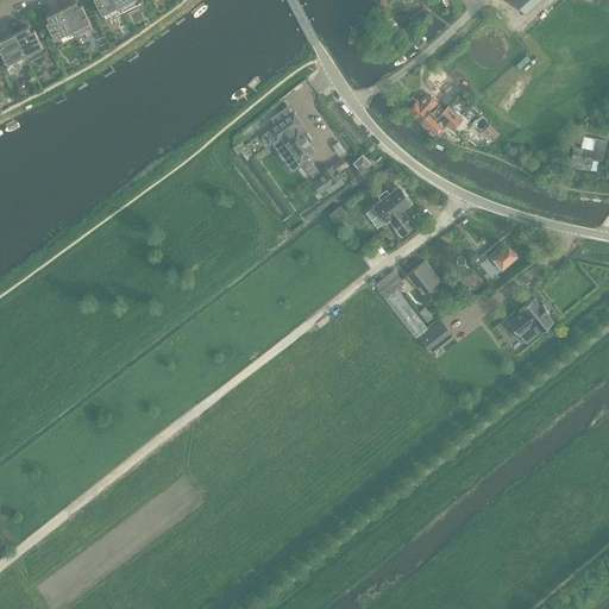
[(119,6),(117,0),(94,0),(102,14),(119,6)]
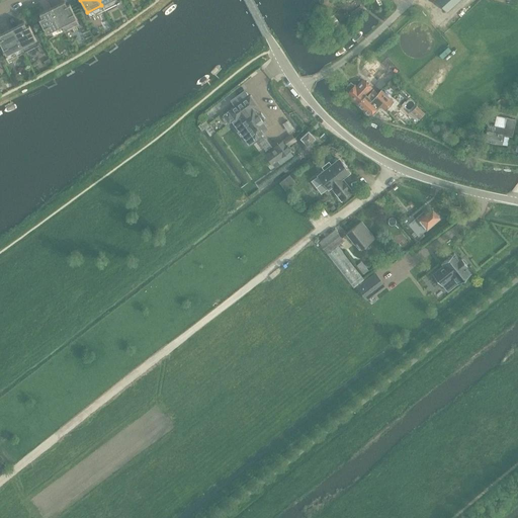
[(435,0),(436,0),(447,12),(459,0),(435,0)]
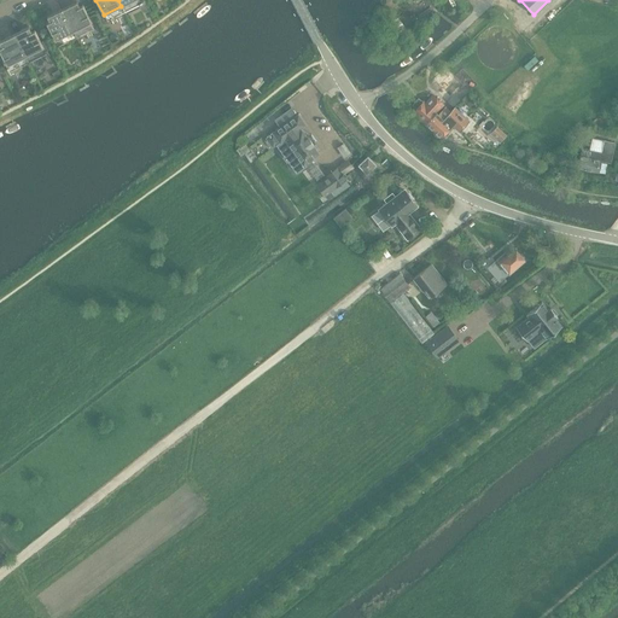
[(91,22),(83,7),(81,9),(77,4),(63,11),(74,31),(91,22)]
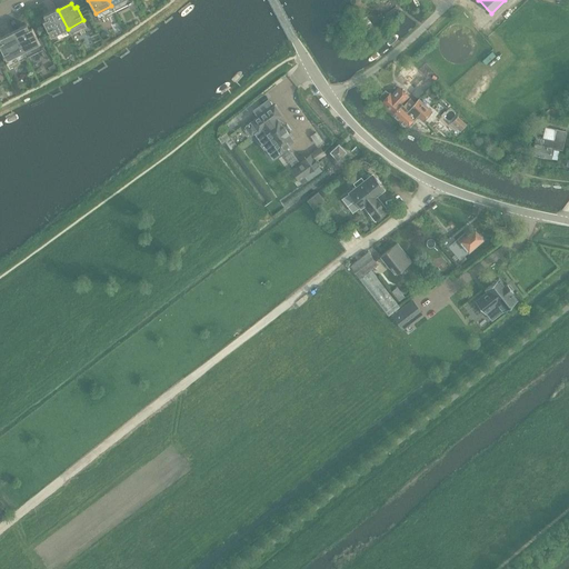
[(68,29),(58,10),(45,17),(47,21),(45,23),(51,37),(68,29)]
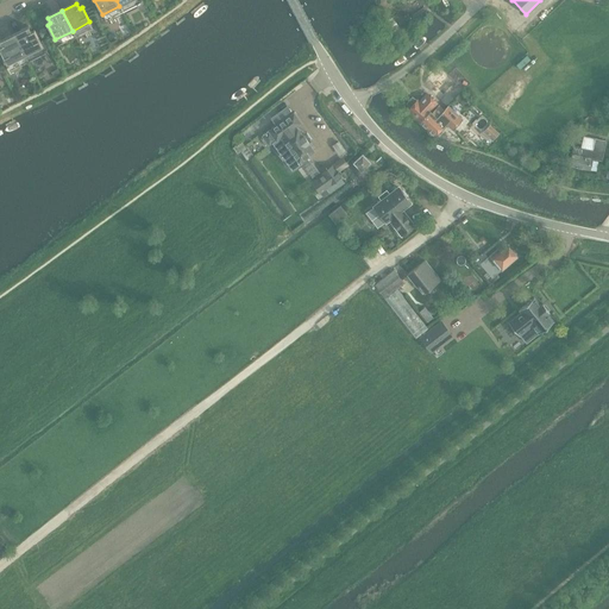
[(43,46),(35,32),(32,33),(30,27),(14,36),(25,56),(43,46)]
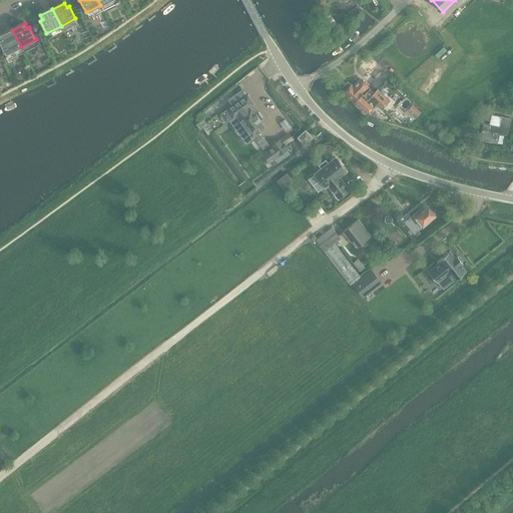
[(417,23),(415,23),(412,23),(409,23),(407,24),(404,26),(402,27),(400,29),(399,31),(397,34),(397,36),(396,39),(396,42),(396,44),(397,47),(398,49),(400,52),(401,54),(403,56),(406,57),(408,58),(411,59),(413,59),(416,59),(419,59),(421,58),(423,57),(426,55),(428,53),(429,51),(431,49),(432,46),(432,44),(432,41),(432,38),(432,35),(430,33),(429,30),(427,28),(425,26),(423,25),(420,24),(417,23)]
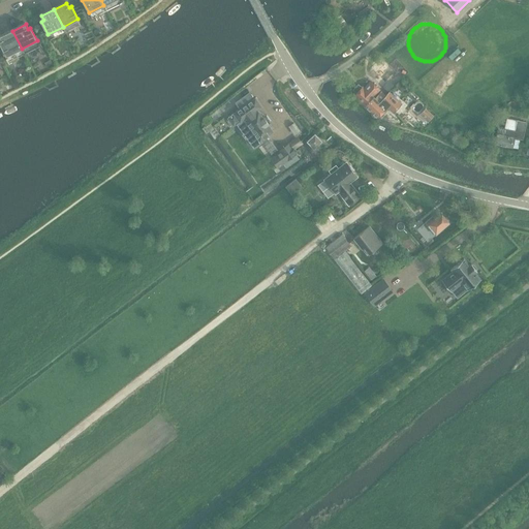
[(22,49),(12,31),(0,36),(2,41),(0,42),(0,43),(6,56),(22,49)]
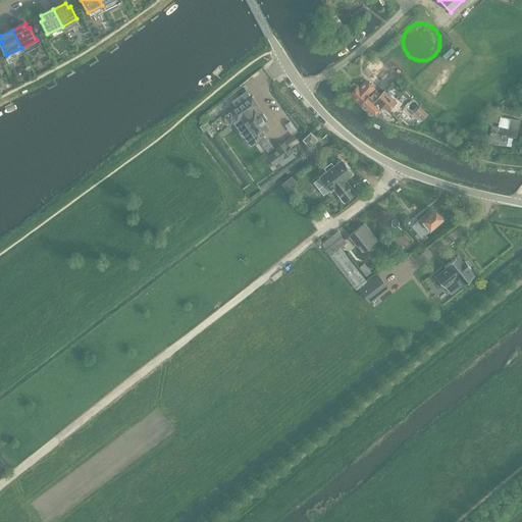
[(371,60),(368,56),(360,63),(364,67),(371,60)]
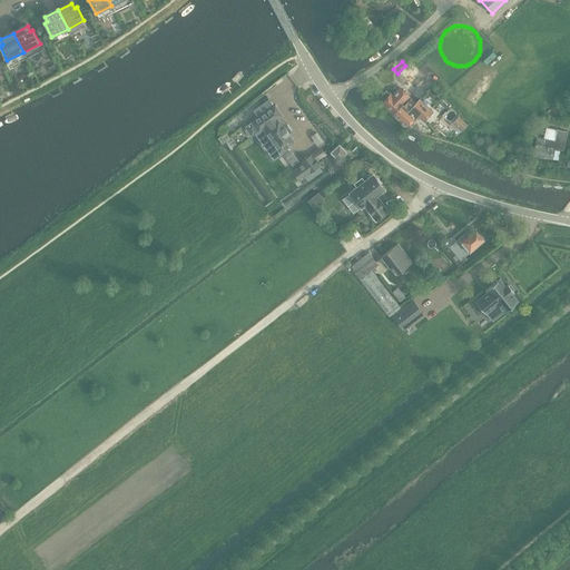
[(386,91),(381,98),(384,101),(382,104),(393,115),(404,102),(410,97),(409,97),(400,88),(393,95),(391,94),(390,95),(386,91)]
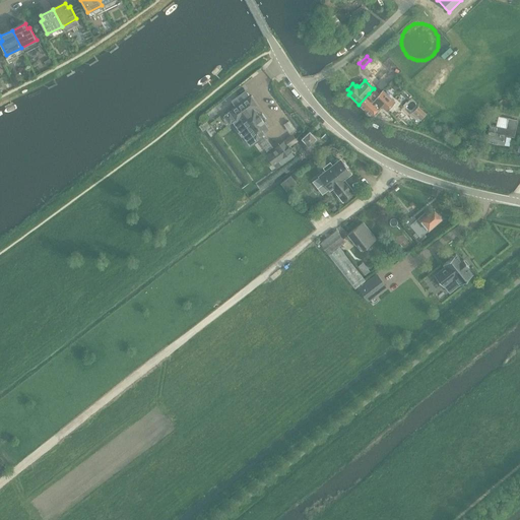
[(383,80),(377,85),(381,89),(386,84),(383,80)]
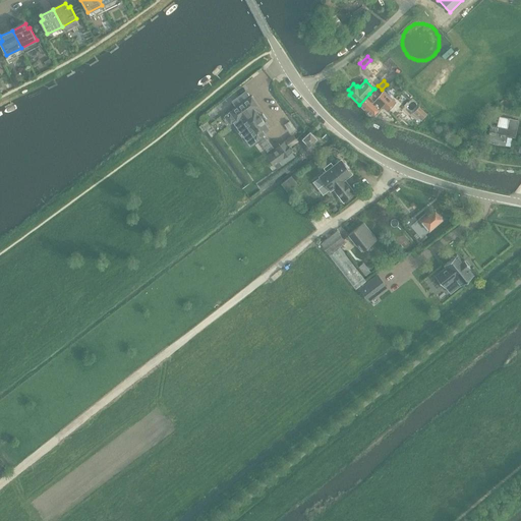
[(395,81),(391,85),(396,91),(400,87),(395,81)]
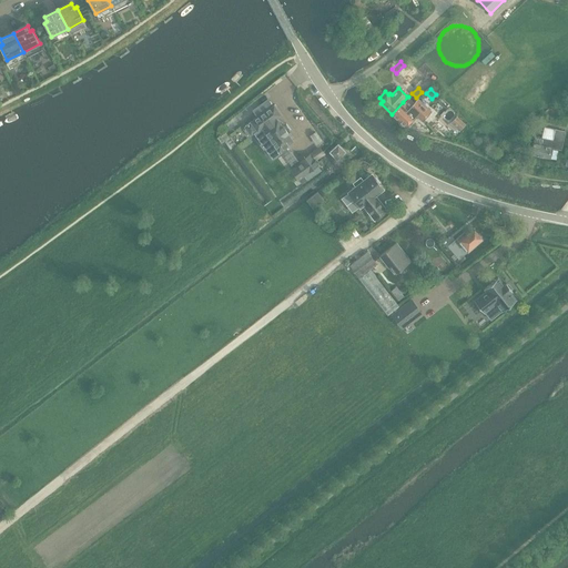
[(403,102),(392,114),(406,127),(416,117),(422,121),(430,111),(418,100),(415,103),(409,98),(405,103),(403,102)]
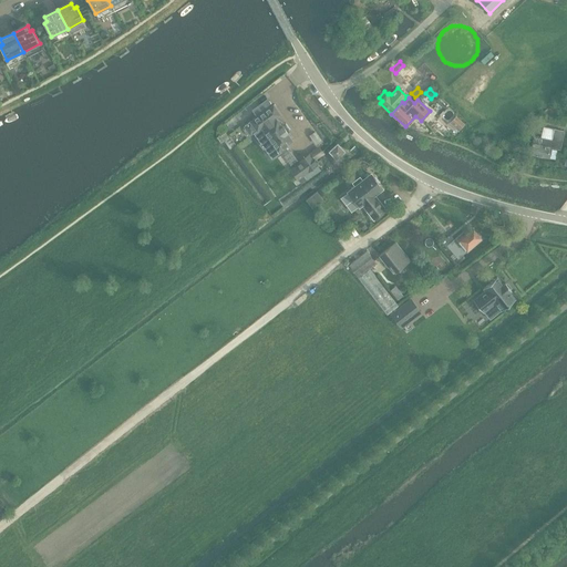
[(250,122),(244,127),(245,130),(244,131),(247,135),(248,134),(250,136),(254,133),(257,131),(263,126),(264,129),(263,130),(268,136),(266,138),(271,145),(274,144),(278,151),(279,151),(292,141),(287,134),(288,133),(282,126),(281,126),(277,120),(276,121),(275,119),(280,114),(274,105),(250,122)]
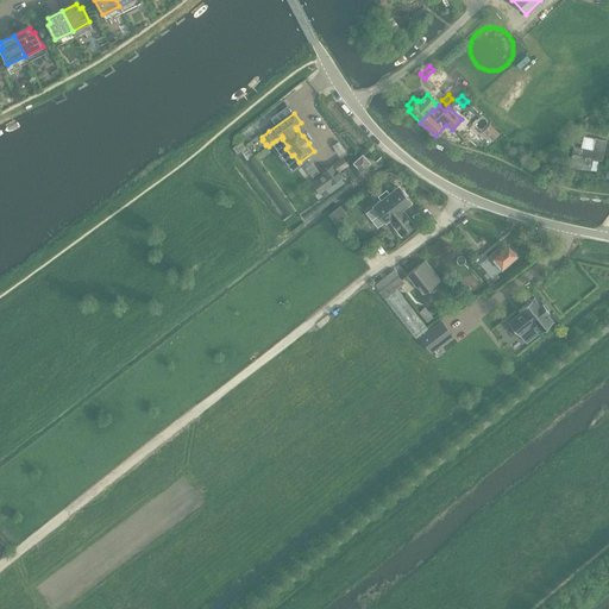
[(490,125),(485,131),(494,138),(498,133),(490,125)]
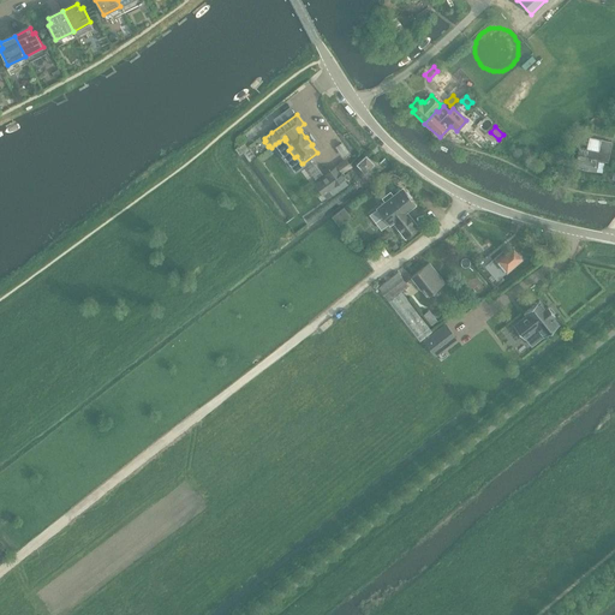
[(574,167),(595,172),(597,161),(608,163),(611,143),(589,138),(586,149),(579,148),(578,155),(574,167)]
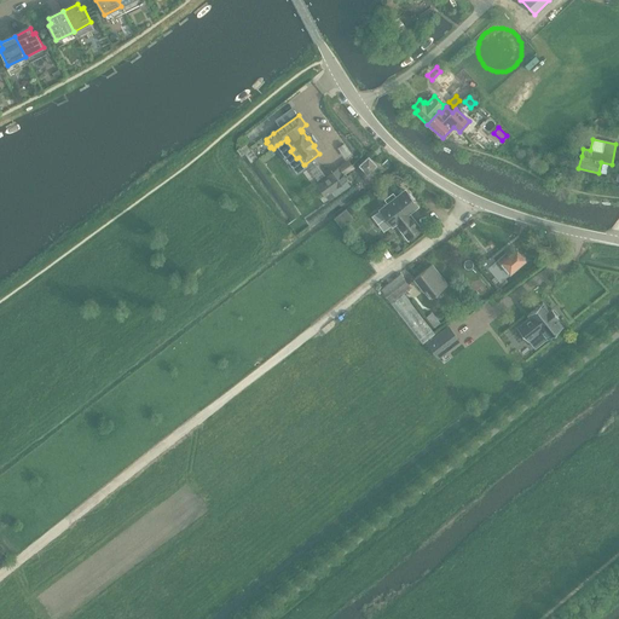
[(376,166),(369,158),(369,157),(359,166),(368,174),(376,166)]
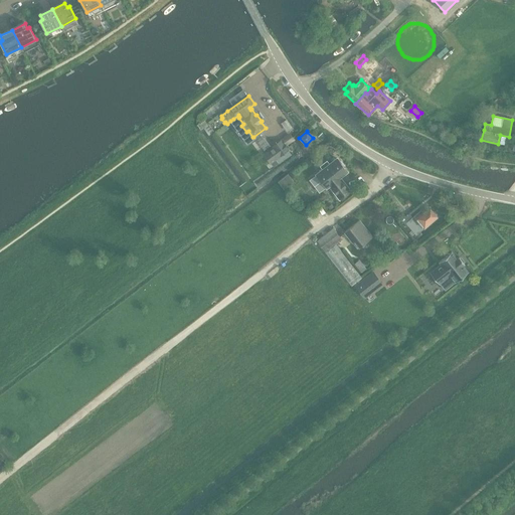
[(290,135),(283,140),(287,145),(294,140),(290,135)]
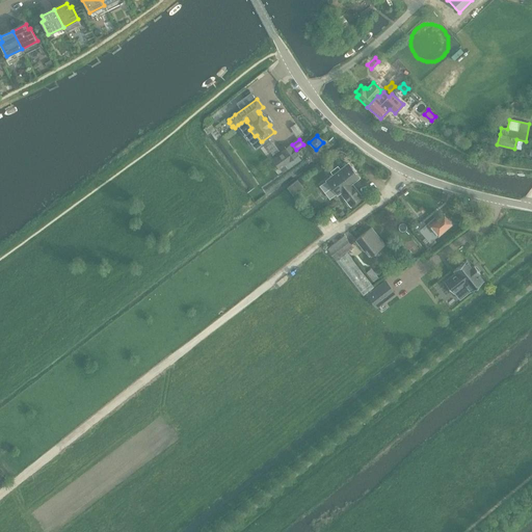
[(283,153),(273,160),(282,171),(287,168),(285,164),(297,155),(290,145),(282,151),(283,153)]
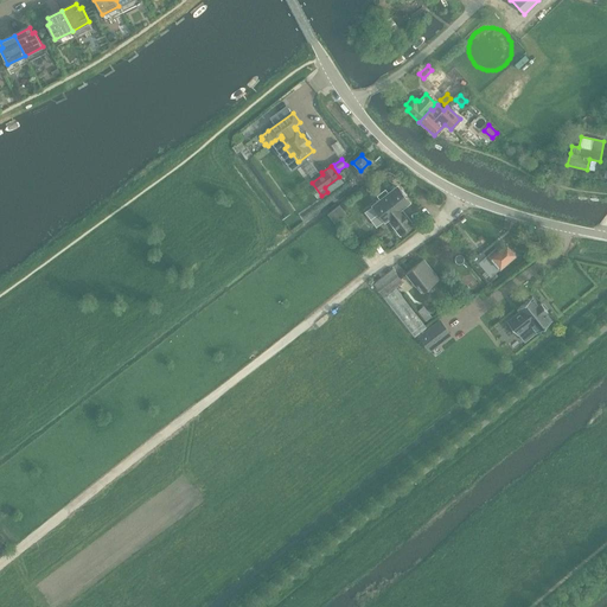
[(385,222),(388,219),(401,236),(414,225),(401,209),(410,202),(397,185),(388,192),(385,190),(377,196),(379,199),(372,205),(385,222)]
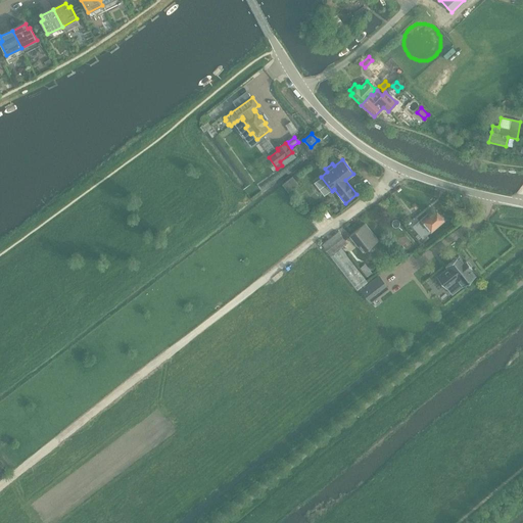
[(285,182),(282,185),(283,186),(288,193),(288,192),(291,190),(288,186),(295,181),(293,178),(292,177),(285,182)]
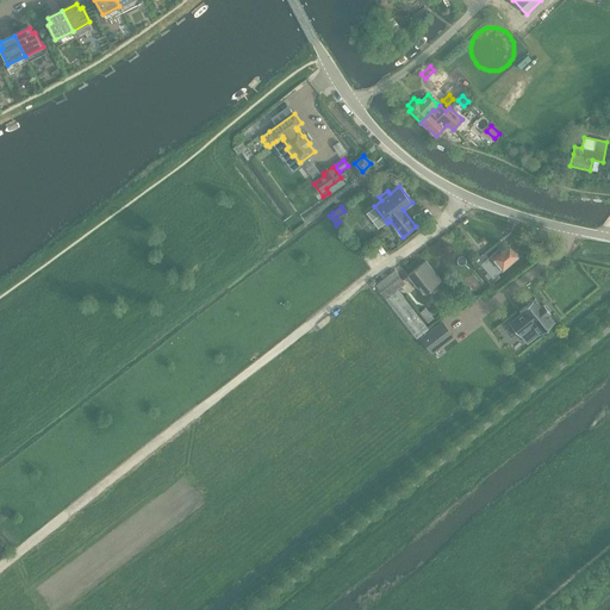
[(497,274),(518,257),(517,256),(517,254),(515,250),(512,250),(508,246),(500,251),(498,249),(484,262),(481,265),(487,272),(491,277),(487,279),(492,285),(500,278),(497,274)]
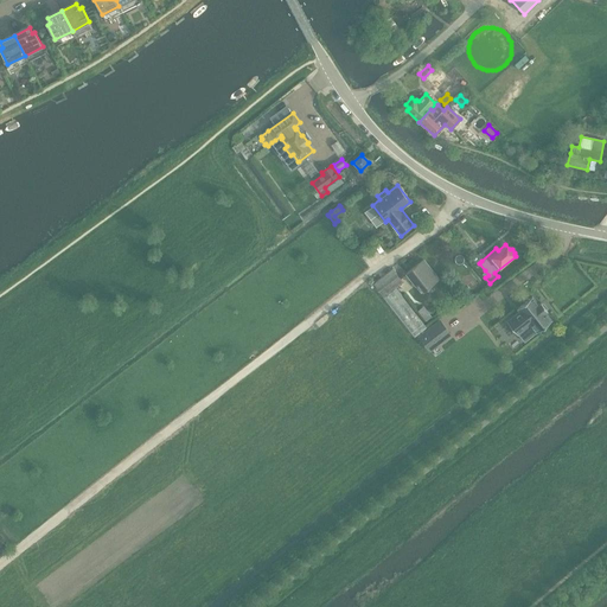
[(439,279),(423,260),(407,273),(415,283),(416,282),(422,292),(439,279)]
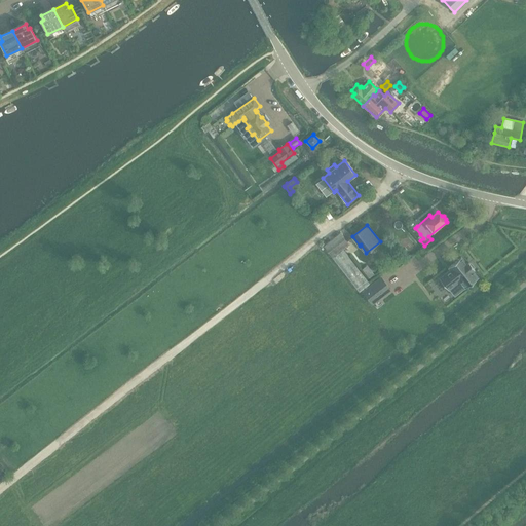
[(332,258),(348,245),(340,233),(324,247),(332,258)]
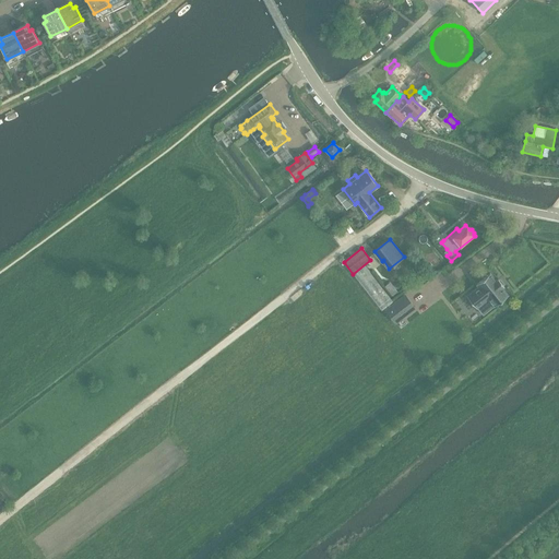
[(502,288),(504,286),(498,280),(497,281),(490,273),(477,284),(479,287),(467,297),(476,309),(488,299),(495,307),(508,296),(502,288)]
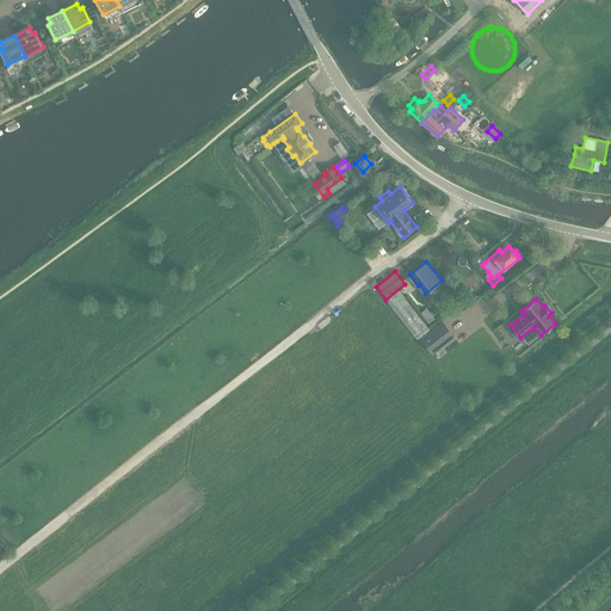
[(431,333),(423,339),(429,345),(436,340),(440,346),(452,337),(443,325),(431,333)]
